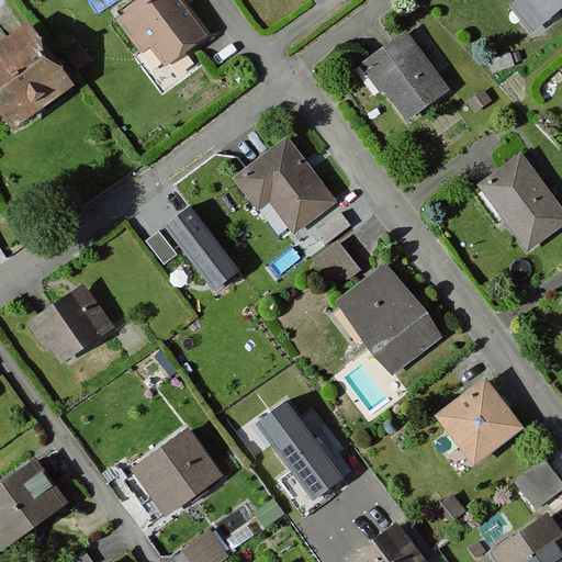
[(183,0),(134,0),(108,19),(135,57),(150,46),(164,65),(209,34),(183,0)]
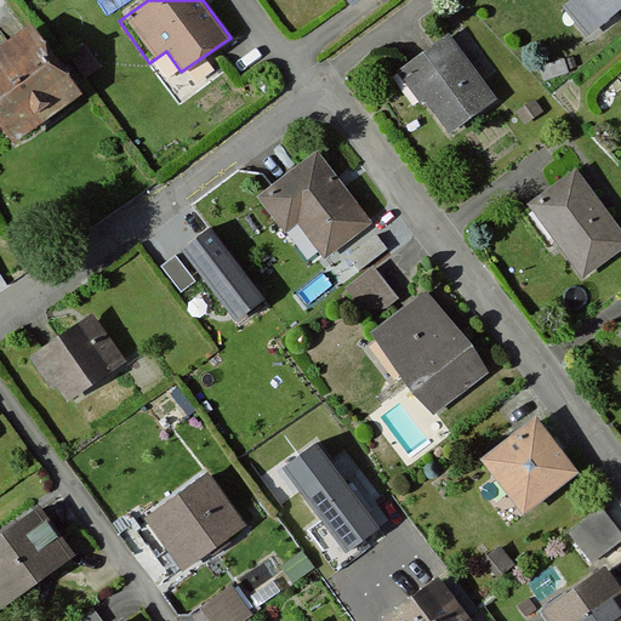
[(620,0),(573,0),(564,7),(587,38),(620,10),(620,0)]
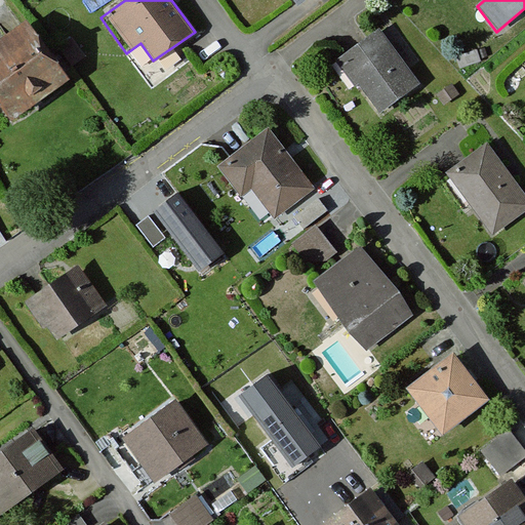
[(69,79),(26,18),(0,36),(0,106),(10,120),(69,79)]
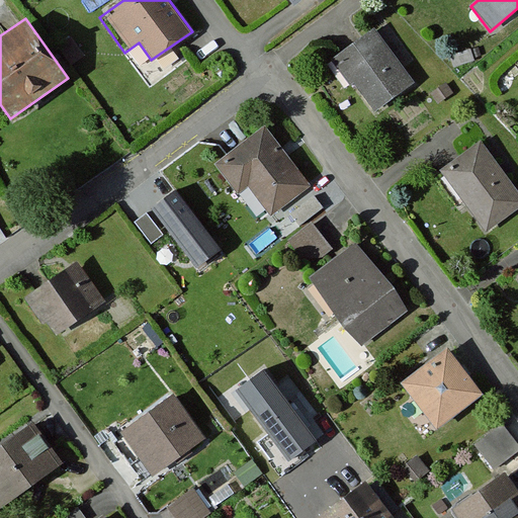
[(375,26),(330,59),(349,86),(354,82),(375,111),(416,83),(375,26)]
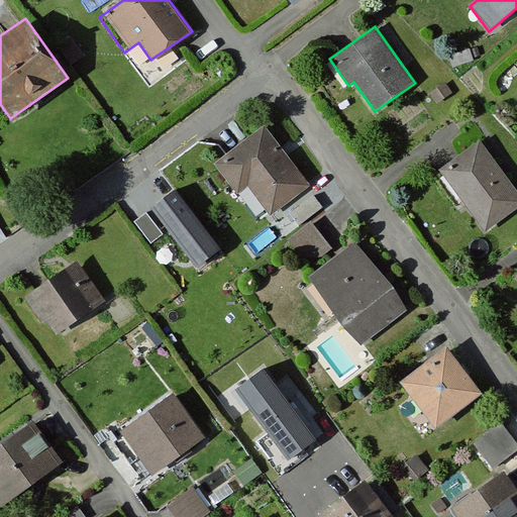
[(313,185),(263,121),(211,161),(236,193),(248,184),(274,216),(313,185)]
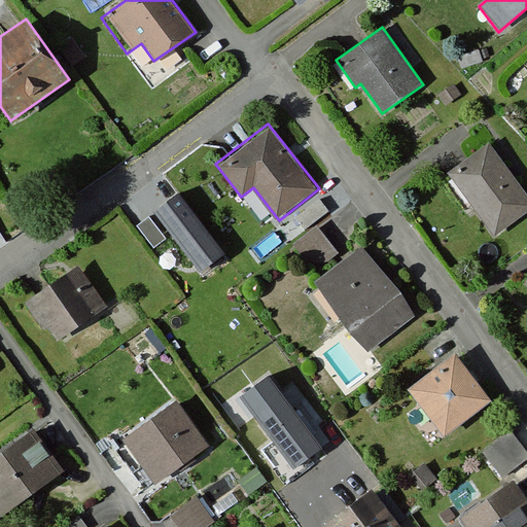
[(526,192),(490,141),(447,171),(495,238),(526,215),(526,192)]
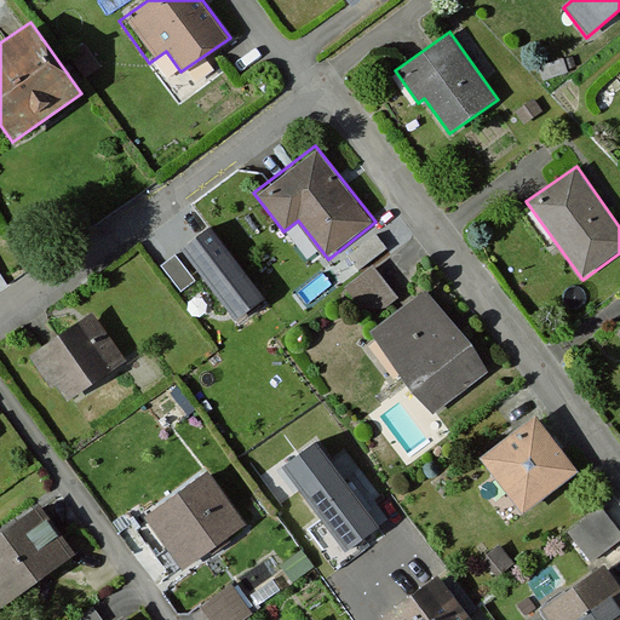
[(260,304),(211,242),(187,262),(236,323),(260,304)]
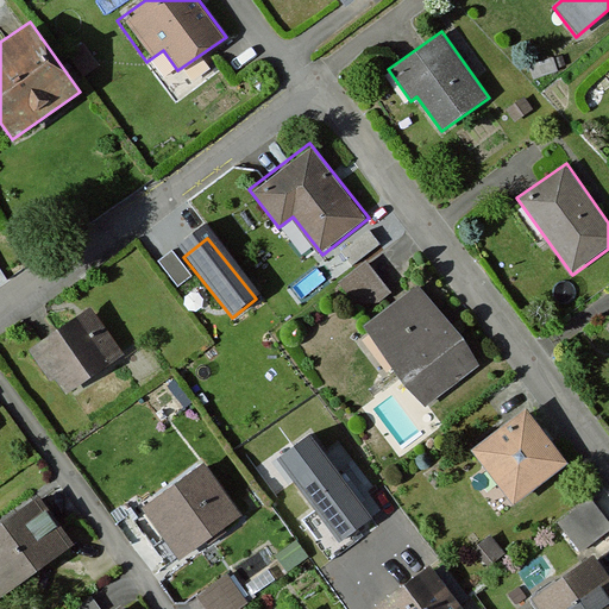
[(393,290),(365,258),(334,284),(360,316),(393,290)]
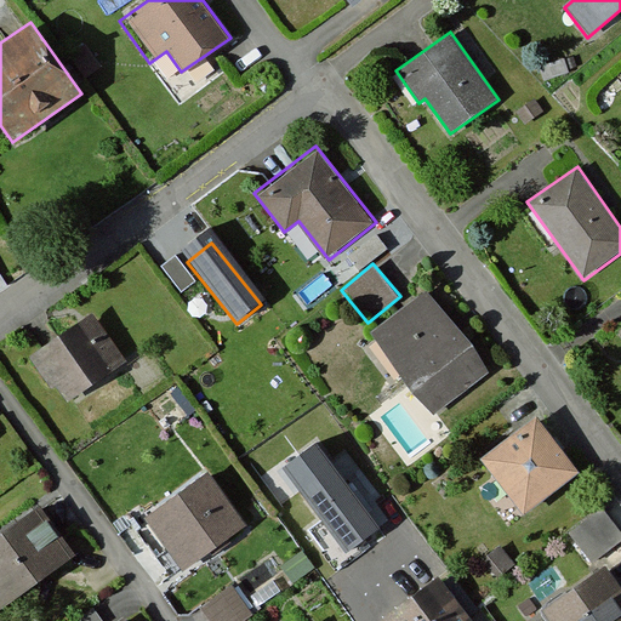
[(427,291),(369,335),(433,420),(491,375),(427,291)]
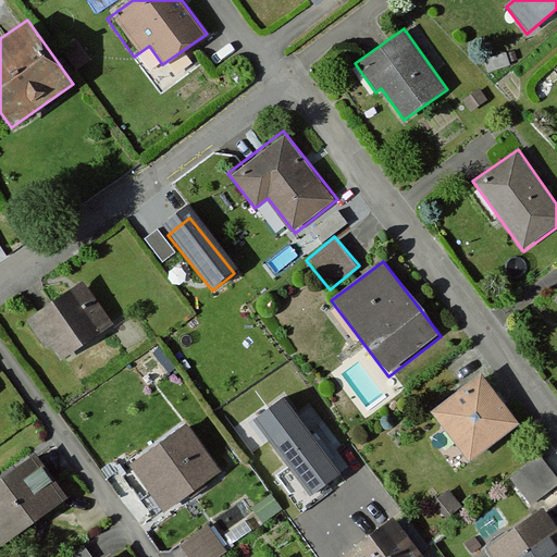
[(83,281),(27,318),(58,364),(114,327),(83,281)]
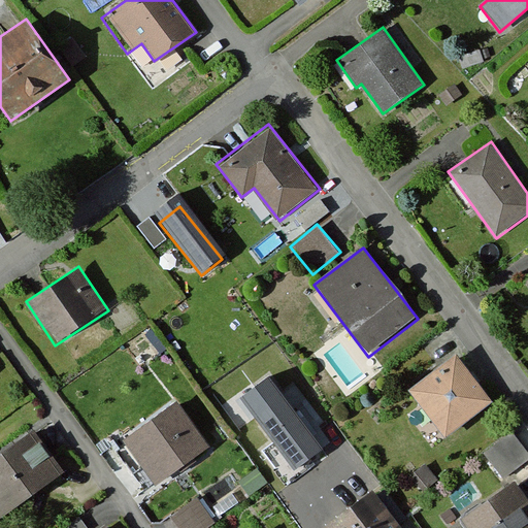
[(457,354),(406,390),(442,438),(492,402),(457,354)]
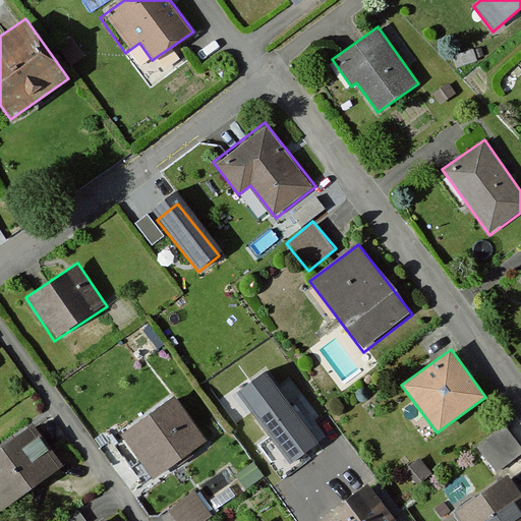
[(320,444),(265,371),(234,394),(289,467),(320,444)]
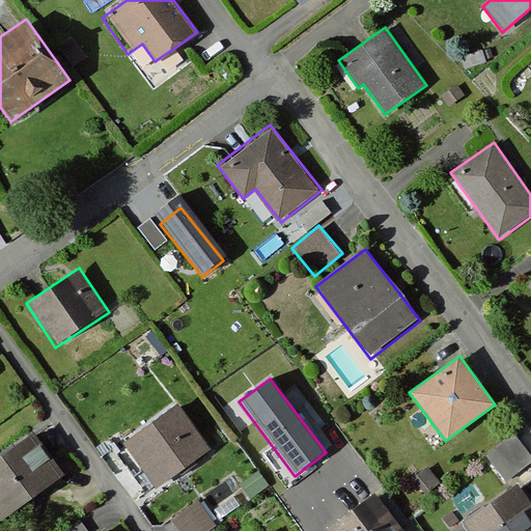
[(179,407),(123,442),(154,488),(210,453),(179,407)]
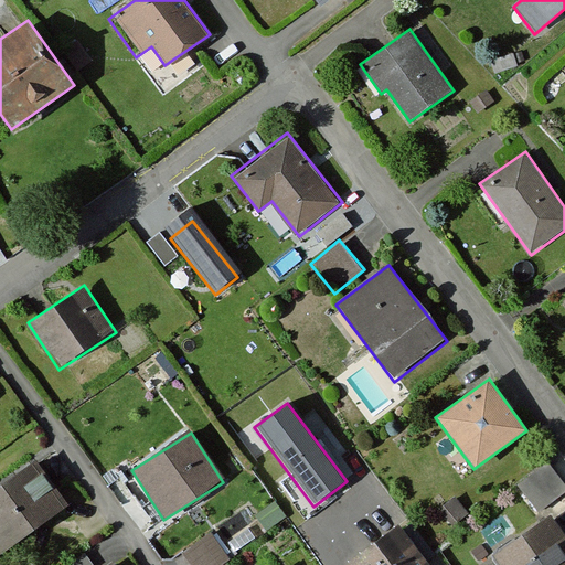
[(518,479),(540,507),(564,487),(564,475),(550,455),(518,479)]
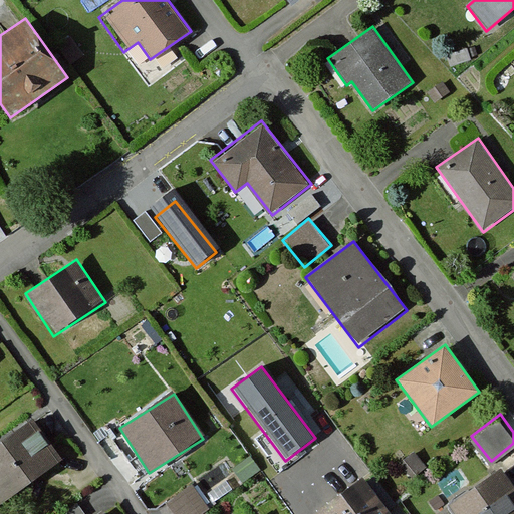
[(0,506),(59,462),(29,421),(0,442),(0,506)]
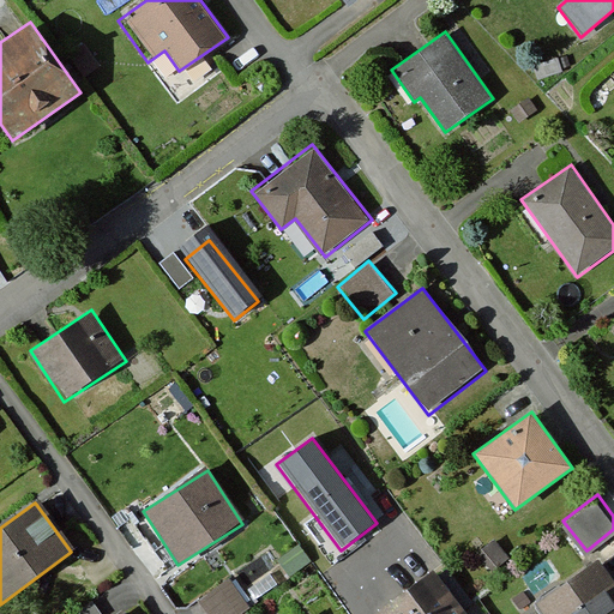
[(613,613),(613,584),(600,565),(541,608),(545,613),(613,613)]
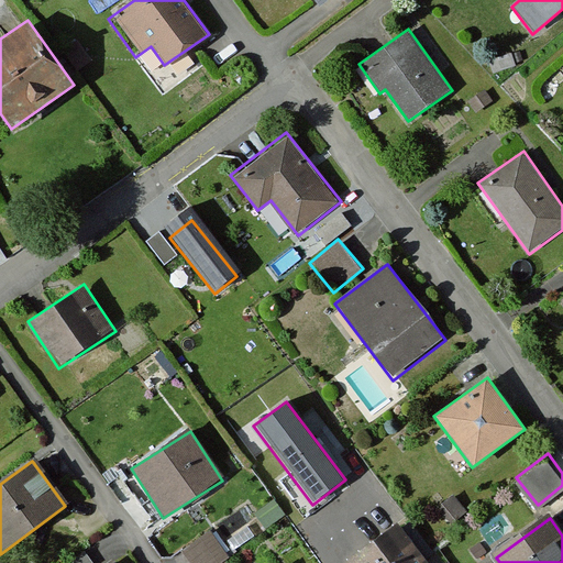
[(429,562),(401,526),(350,562),(429,562)]
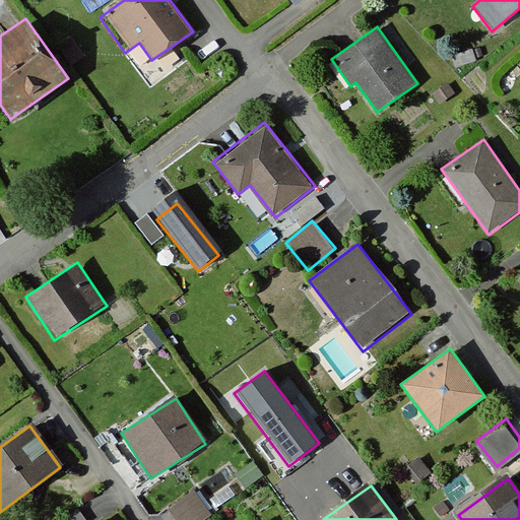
[(195,492),(168,510),(175,519),(205,519),(212,516),(195,492)]
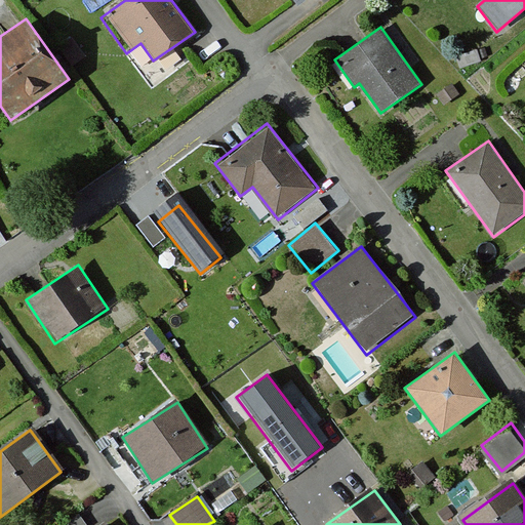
[(84,524),(76,513),(58,524),(84,524)]
